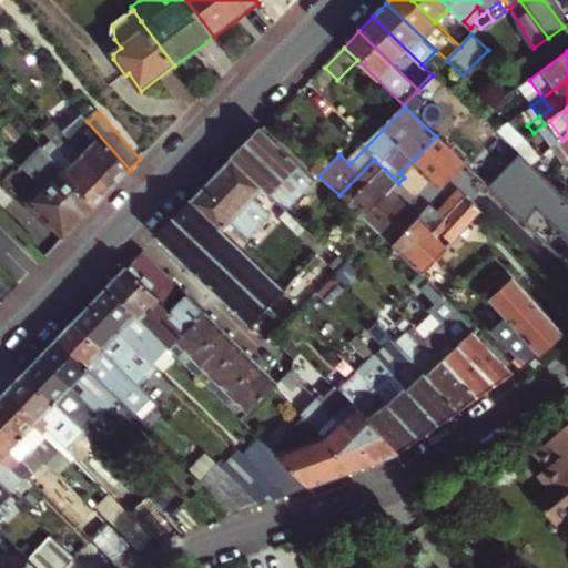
[(39,128),(59,150),(70,141),(64,135),(52,120),(50,118),(39,128)]
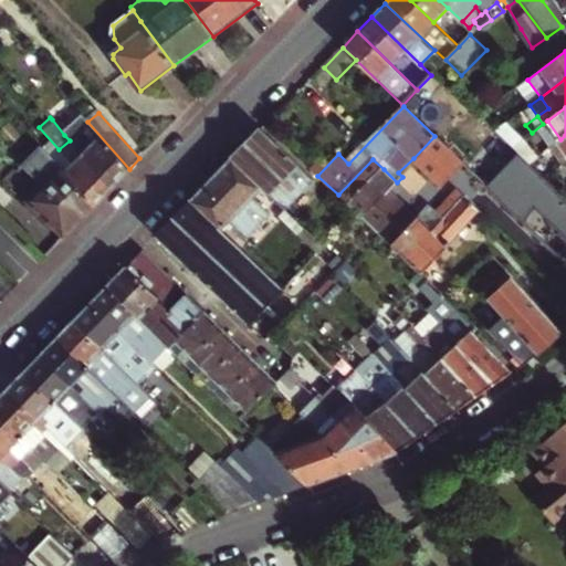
[(129,169),(87,122),(84,118),(64,135),(70,140),(111,188),(129,169)]
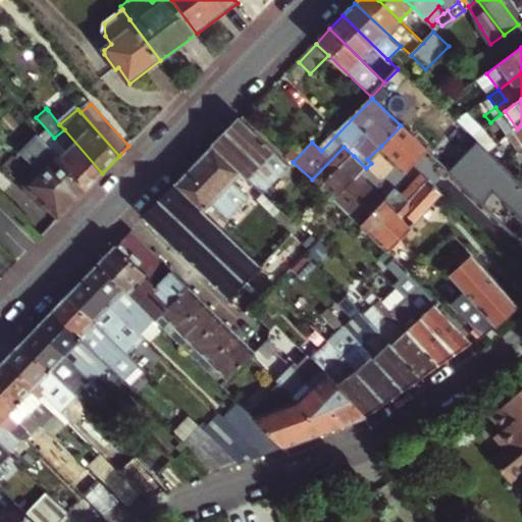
[(254,187),(264,196),(291,167),(242,120),(213,149),(242,175),(254,187)]
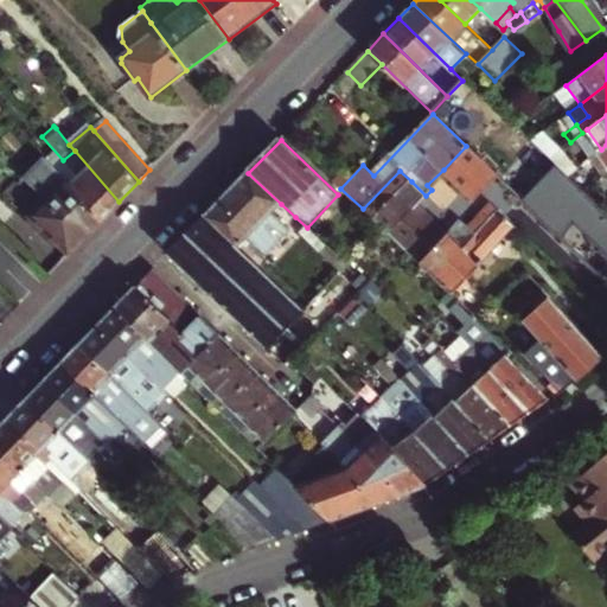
[(606,145),(601,149),(596,152),(606,166),(606,145)]
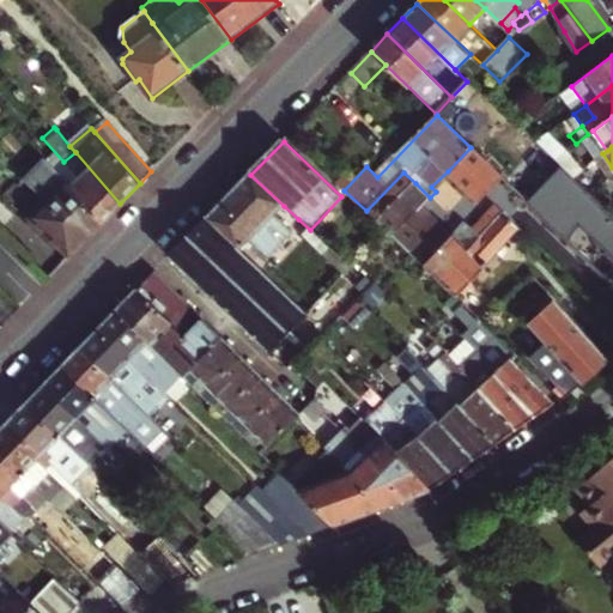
[(503,178),(471,147),(448,171),(479,202),(503,178)]
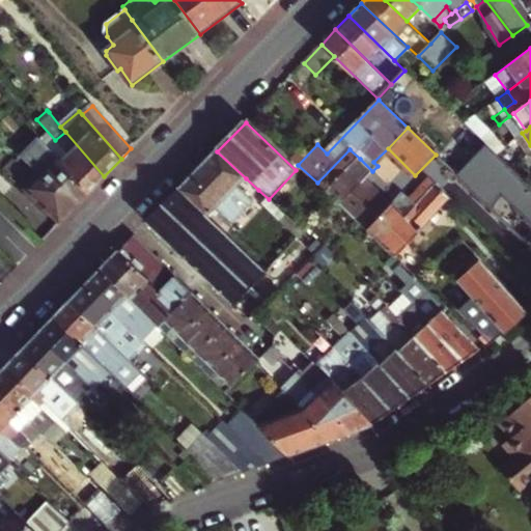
[(59,144),(51,151),(87,194),(104,176),(65,132),(55,140),(59,144)]
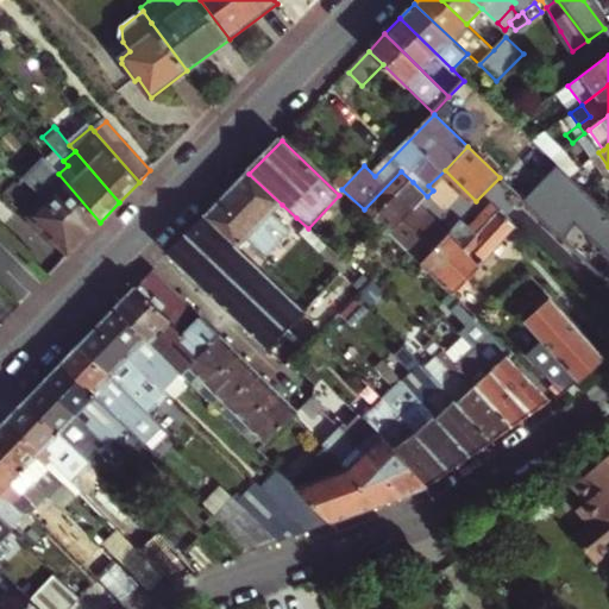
[(566,176),(577,168),(560,151),(548,159),(559,169),(566,176)]
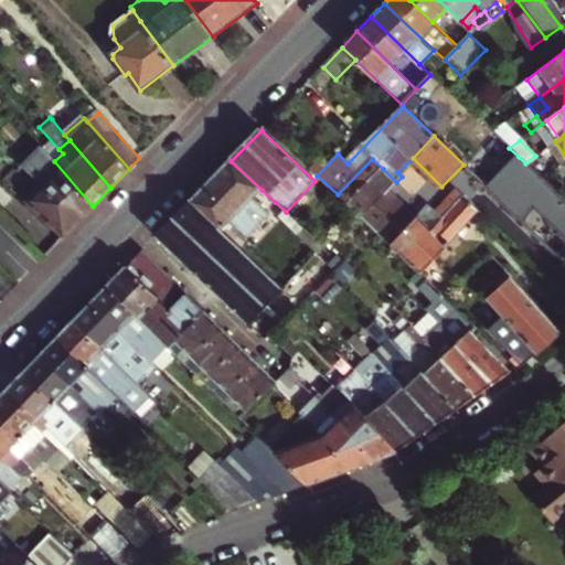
[(535,156),(525,163),(542,180),(553,172),(535,156)]
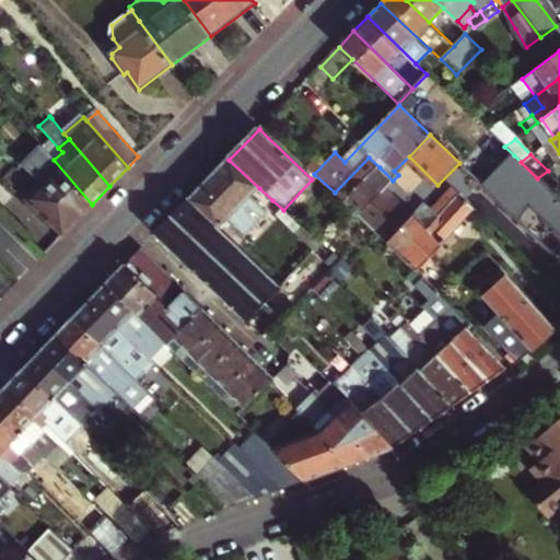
[(514,155),(483,187),(527,229),(538,218),(546,230),(550,226),(553,230),(550,232),(559,242),(559,199),(537,178),(521,162),(514,155)]
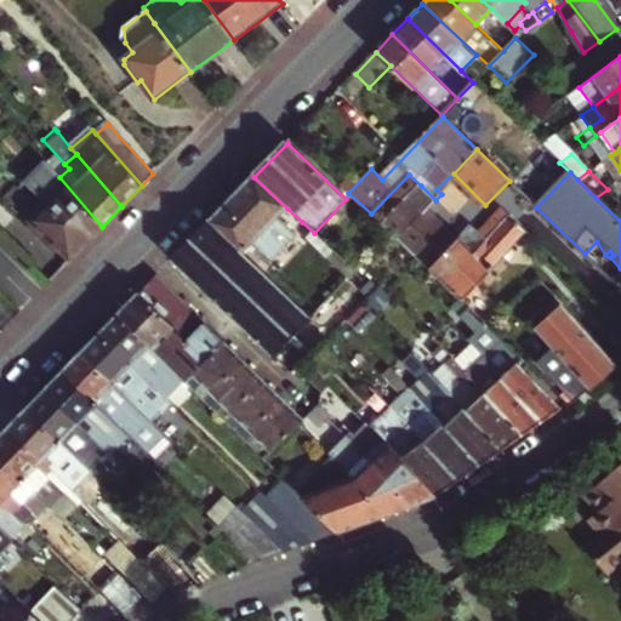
[(443,223),(427,210),(411,194),(421,186),(409,175),(371,214),(396,237),(399,240),(414,224),(428,239),(443,223)]
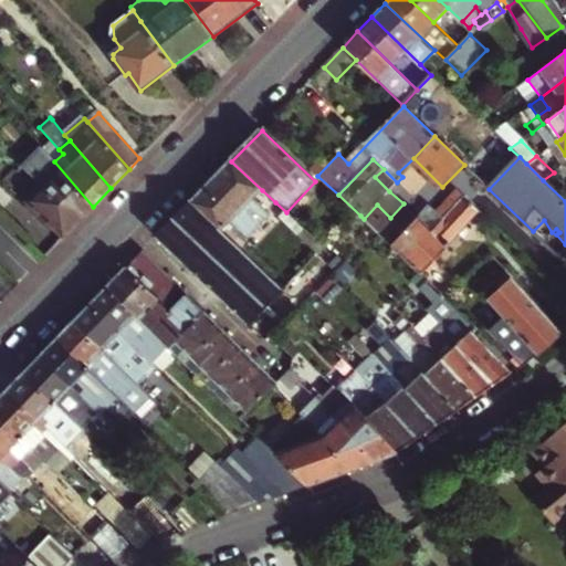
[(54,229),(63,238),(93,207),(54,161),(50,167),(55,173),(28,201),(30,203),(27,207),(40,219),(38,221),(50,232),(54,229)]
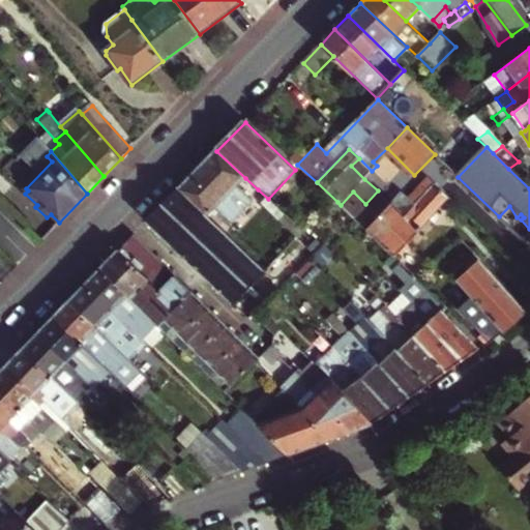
[(218,225),(226,232),(254,202),(237,187),(245,178),(216,151),(179,189),(207,214),(218,225)]
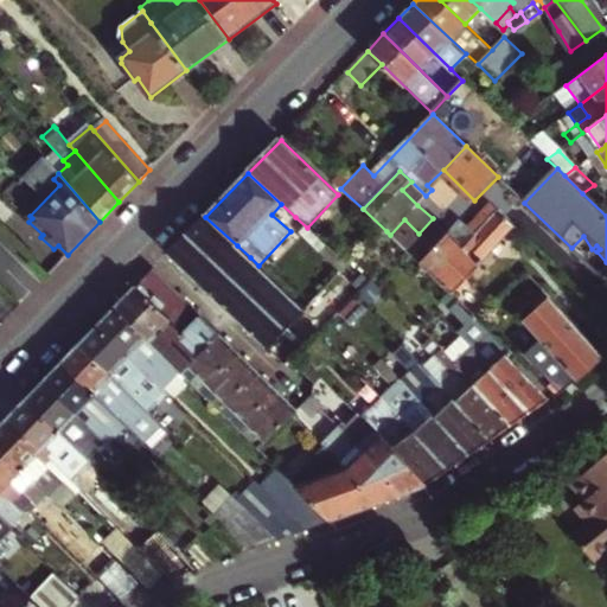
[(426,196),(411,181),(402,190),(417,205),(426,196)]
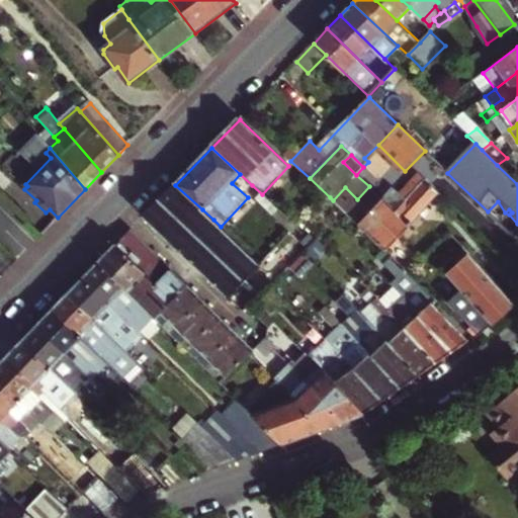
[(412,194),(397,209),(384,222),(400,237),(441,194),(420,174),(406,188),(412,194)]
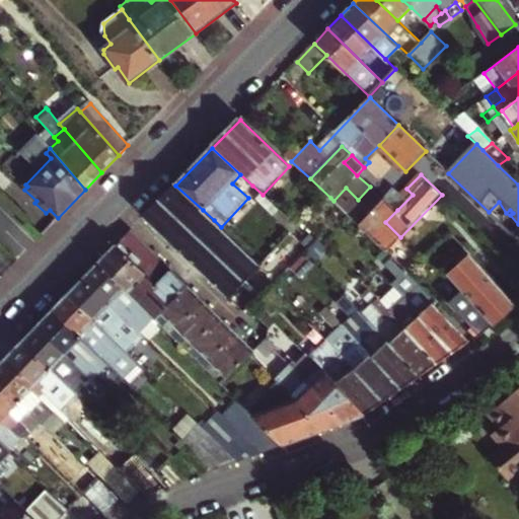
[(171,242),(203,210),(175,186),(145,217),(171,242)]
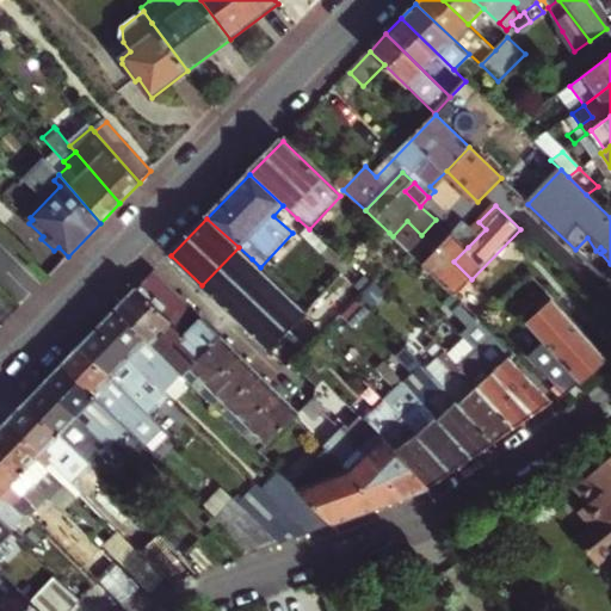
[(290,224),(303,236),(309,229),(297,218),(290,224)]
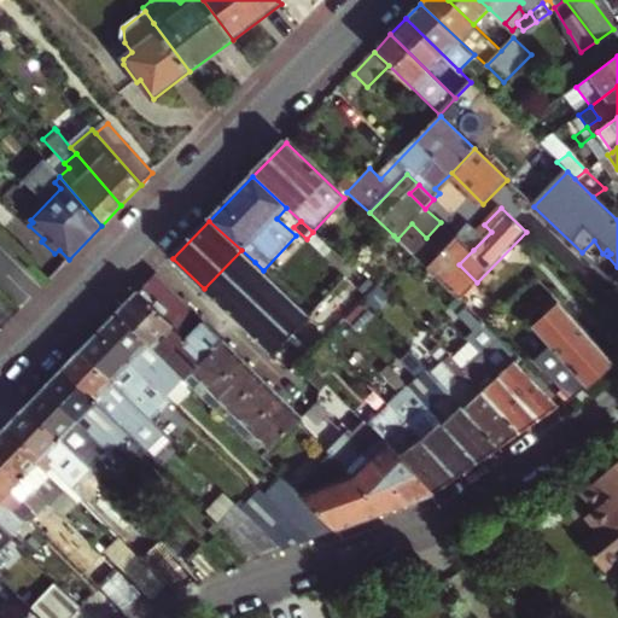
[(456,237),(441,222),(426,238),(412,223),(397,239),(427,268),(456,237)]
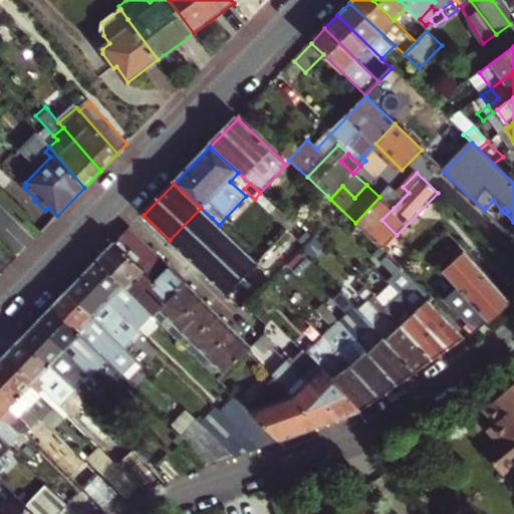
[(260,193),(255,199),(266,209),(271,203),(260,193)]
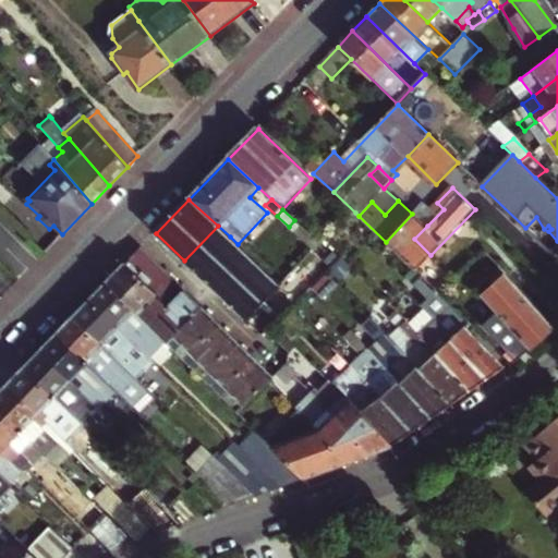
[(414,239),(427,226),(414,211),(412,214),(386,242),(416,270),(431,255),(414,239)]
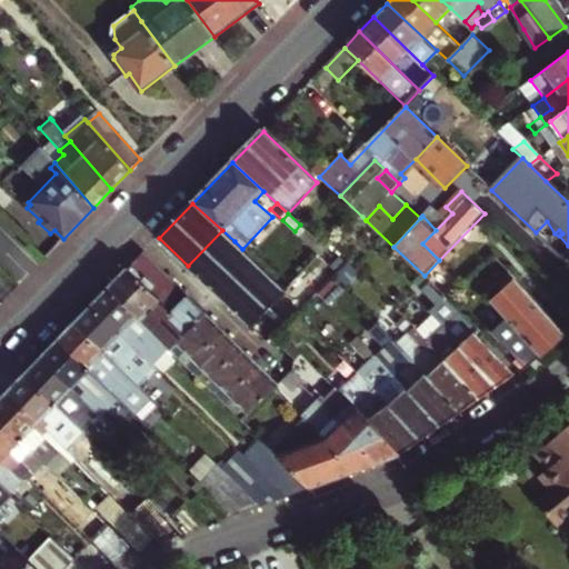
[(298,236),(305,228),(300,225),(295,231),(298,236)]
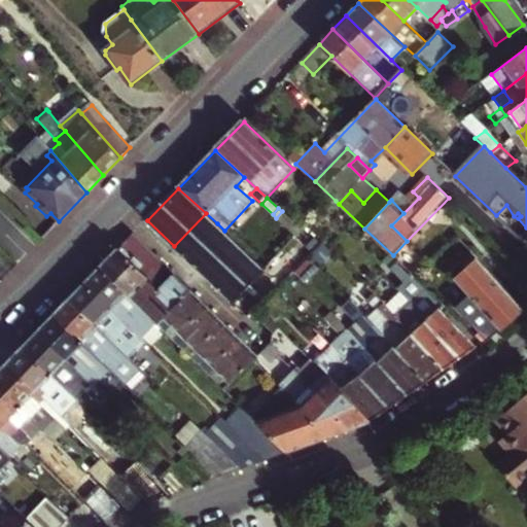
[(285,214),(282,211),(276,218),(279,221),(285,214)]
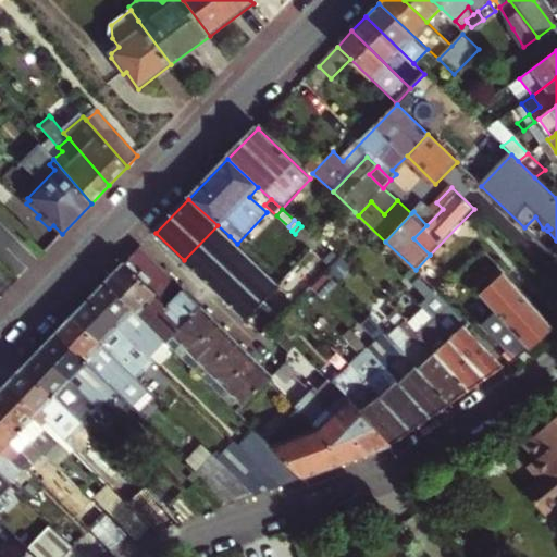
[(230,236),(218,225),(184,260),(196,271),(230,236)]
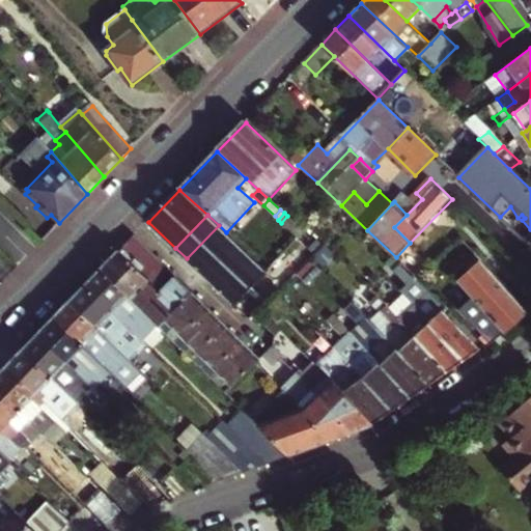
[(281,223),(292,233),(299,240),(306,232),(287,216),(281,223)]
